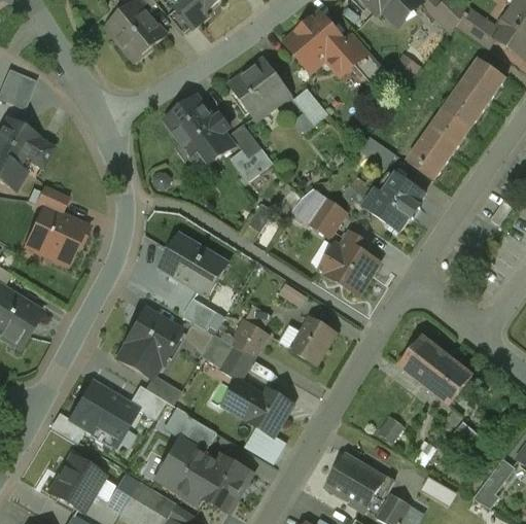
[(147,12),(137,0),(136,1),(106,27),(135,63),(167,36),(147,12)]
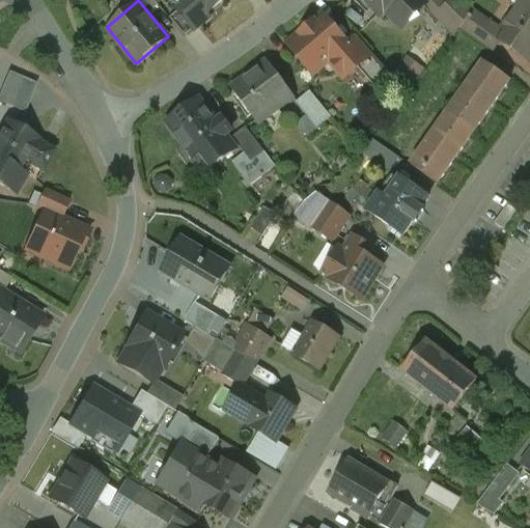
[(159,4),(155,0),(136,0),(137,1),(138,0),(148,12),(159,4)]
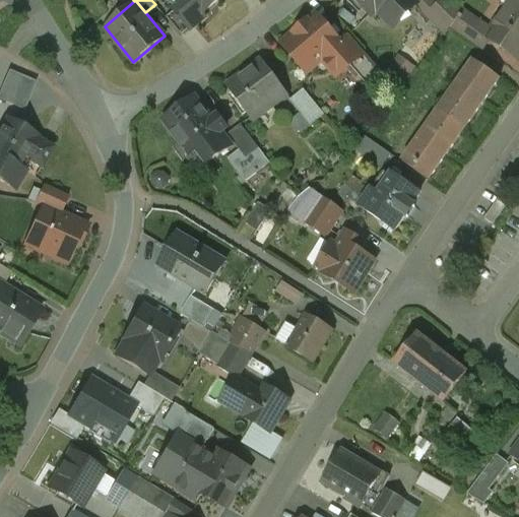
[(185,0),(177,7),(190,22),(191,22),(216,0),(185,0)]
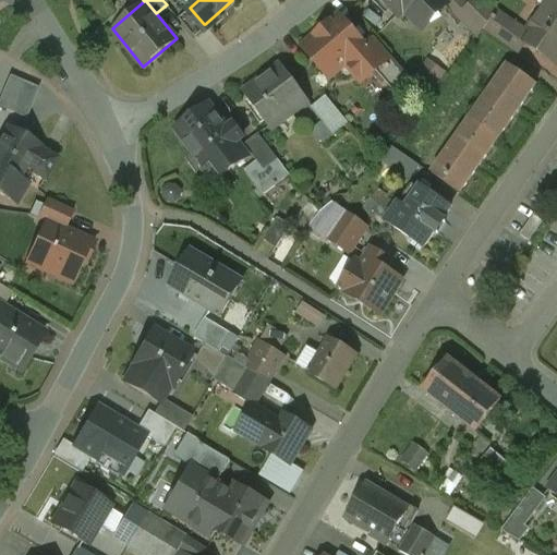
[(379,0),(397,16),(412,2),(414,0),(379,0)]
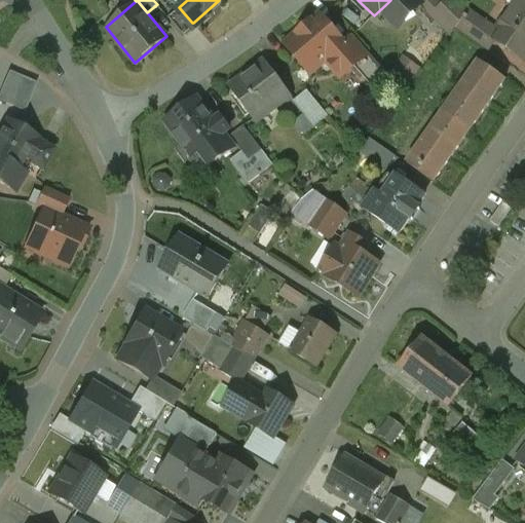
[(390,0),(388,2),(401,14),(416,0),(390,0)]
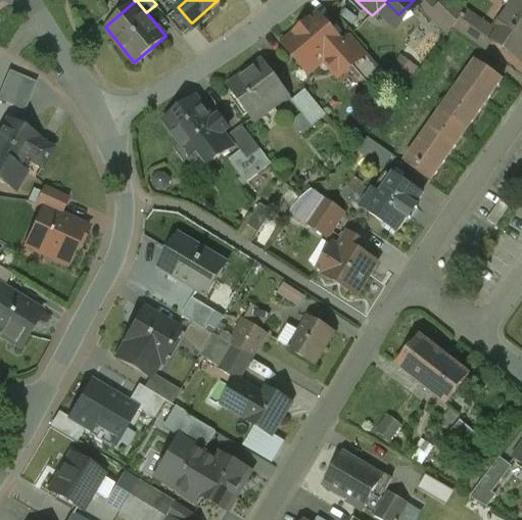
[(456,19),(438,3),(435,0),(419,0),(416,4),(446,34),(453,27),(456,19)]
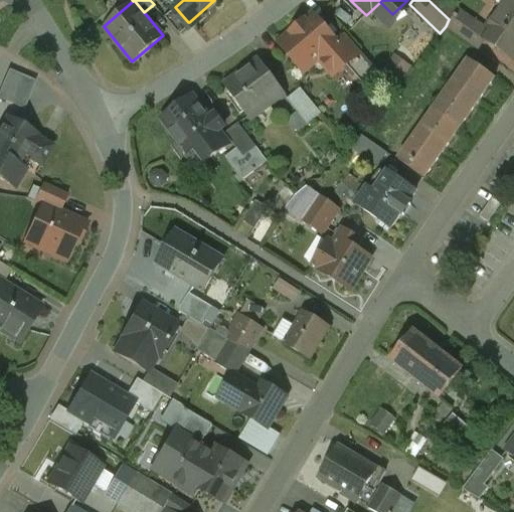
[(463,10),(448,0),(435,0),(432,3),(449,19),(446,26),(470,43),(479,31),(458,16),(463,10)]
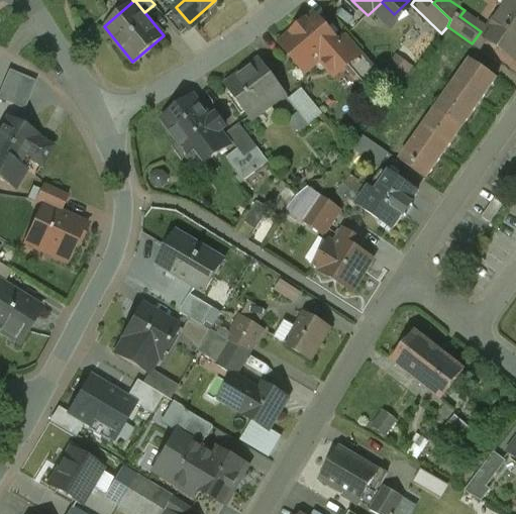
[(499,0),(496,4),(502,7),(490,24),(495,28),(488,38),(515,59),(515,55),(514,55),(515,53),(515,0),(499,0)]
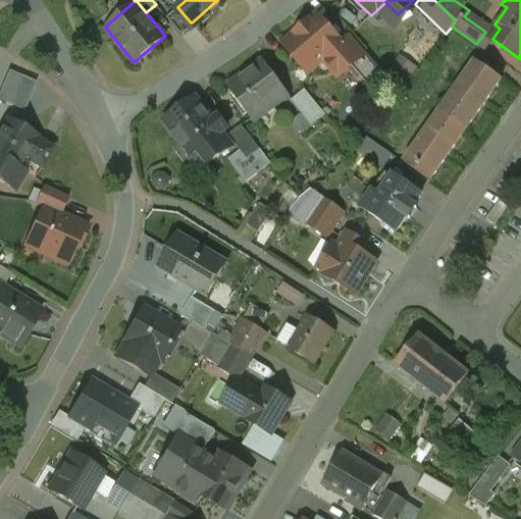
[(191,22),(177,7),(166,16),(183,35),(194,26),(192,22),(191,22)]
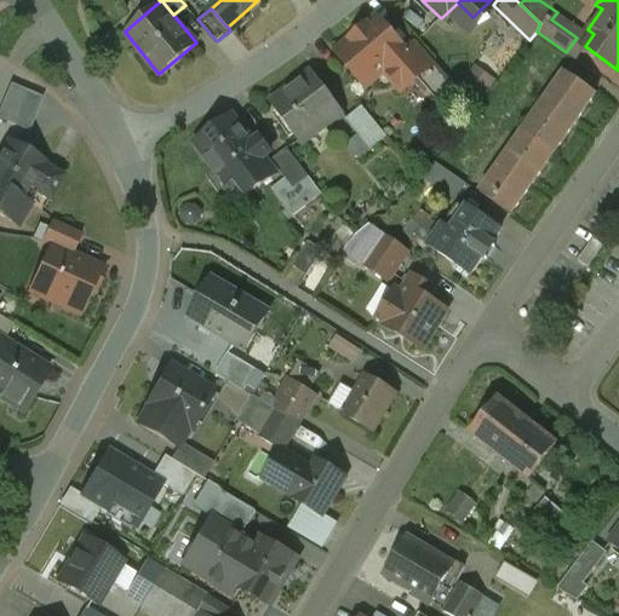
[(377,16),(367,24),(366,23),(365,24),(366,26),(353,36),(351,36),(350,38),(351,39),(337,51),(366,85),(385,68),(397,82),(411,70),(408,68),(416,62),(406,50),(377,16)]
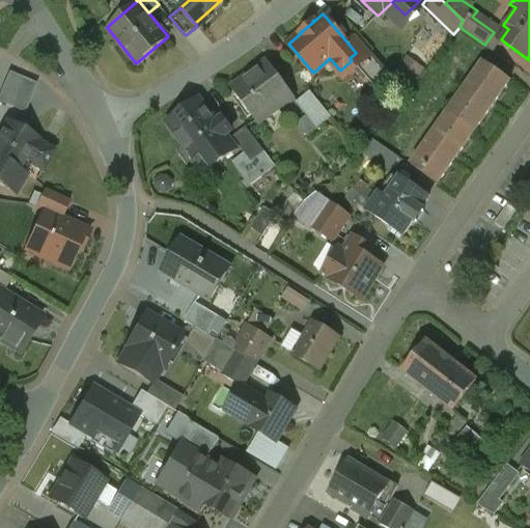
[(369,50),(357,35),(347,43),(356,53),(360,58),(369,50)]
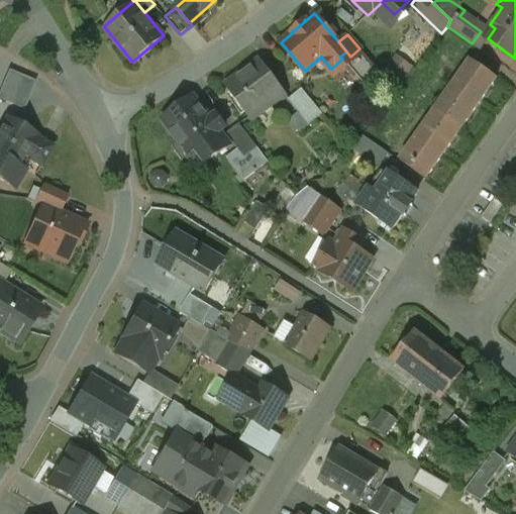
[(380,71),(359,48),(350,57),(347,60),(367,83),(380,71)]
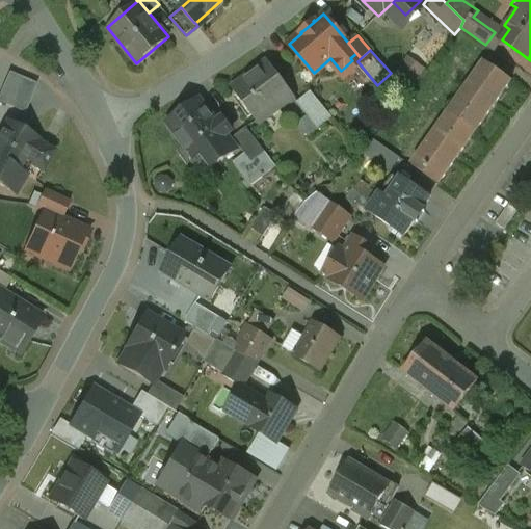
[(406,54),(398,75),(416,82),(424,61),(406,54)]
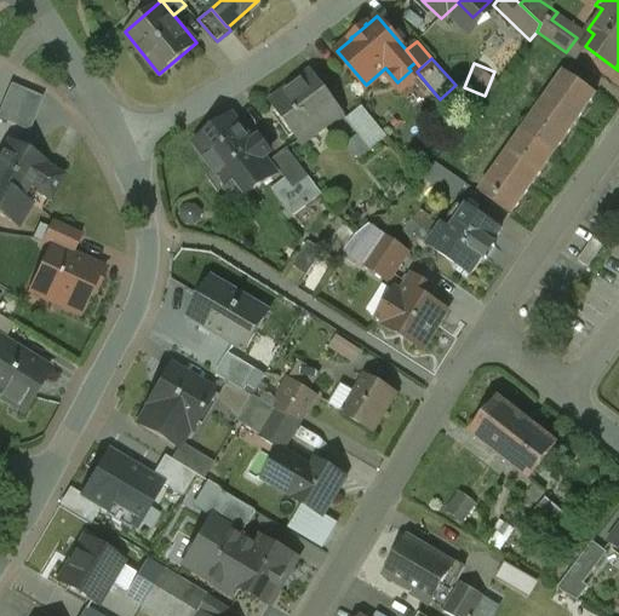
[(311,73),(286,91),(270,102),(302,142),(342,111),(311,70),(310,72),(311,73)]
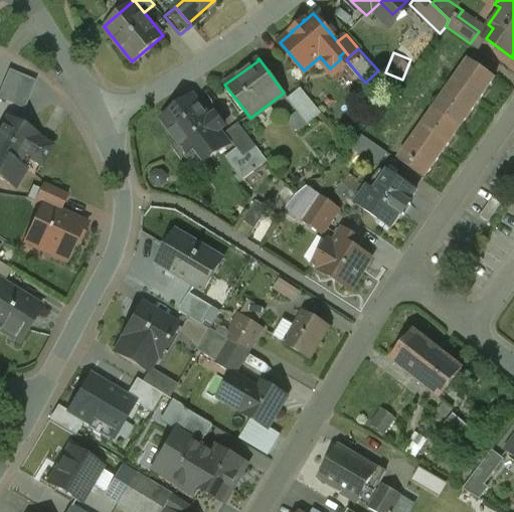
[(495,77),(469,58),(434,109),(460,127),(495,77)]
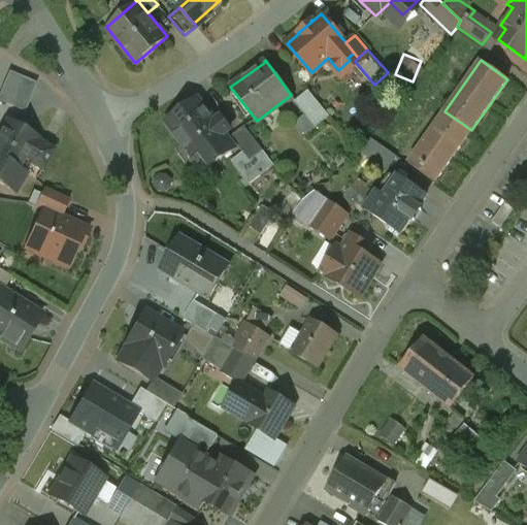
[(329,115),(308,89),(294,101),(316,127),(329,115)]
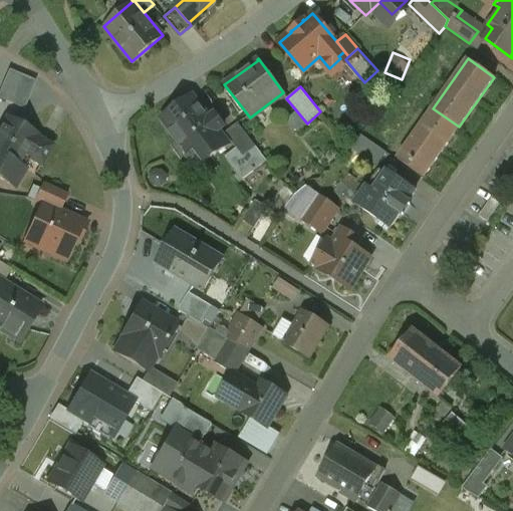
[(193,94),(162,118),(189,154),(185,157),(193,167),(203,160),(204,162),(228,144),(218,131),(224,125),(214,113),(208,117),(203,110),(204,109),(193,94)]
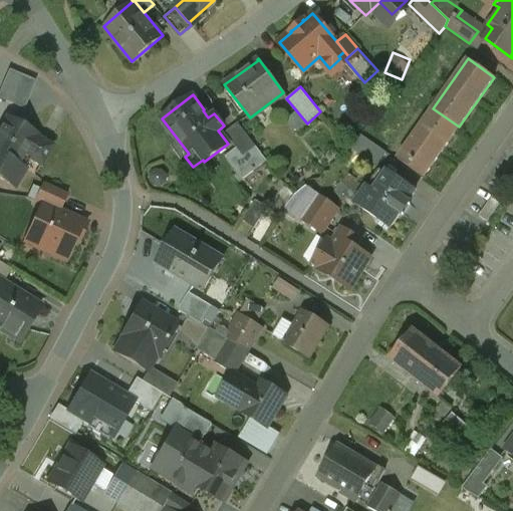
[(433,108),(398,159),(424,177),(459,126),(433,108)]
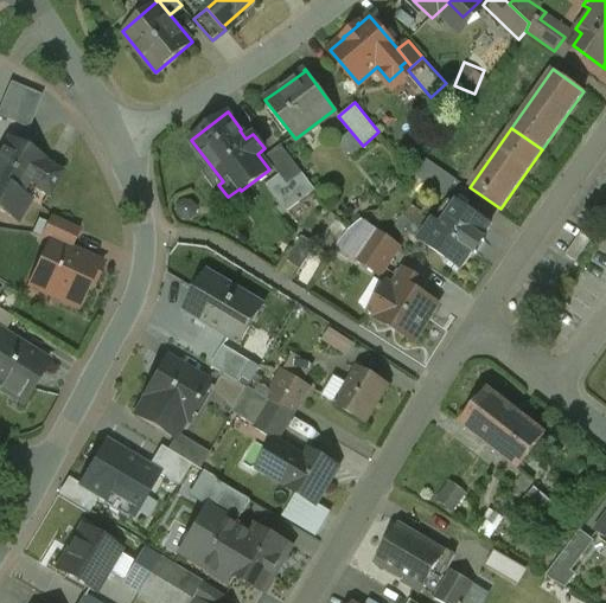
[(0,152),(0,186),(7,190),(19,197),(27,183),(49,194),(62,172),(40,160),(42,158),(8,139),(0,152)]
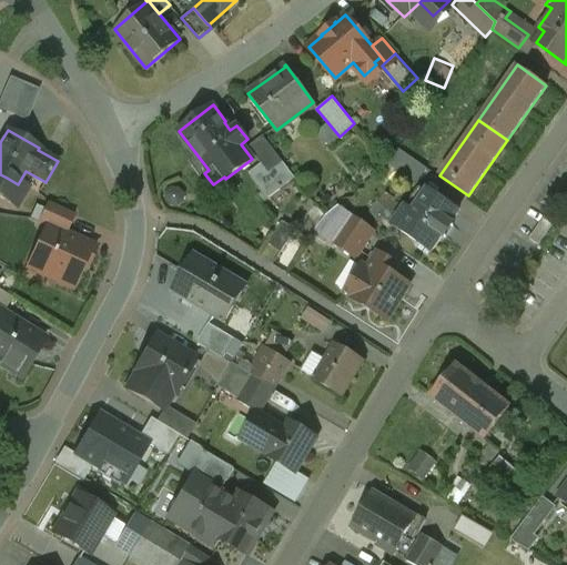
[(295,177),(263,134),(249,145),(281,188),(295,177)]
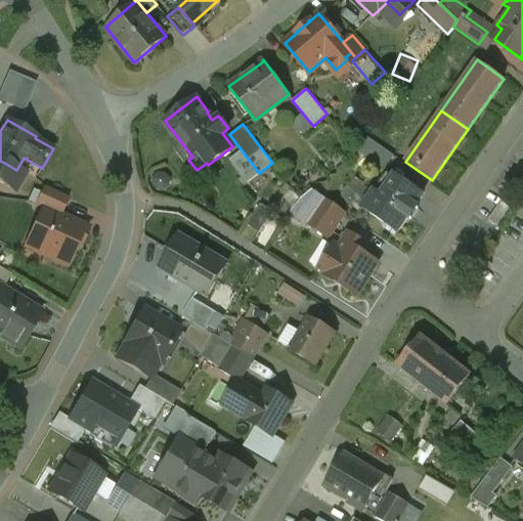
[(393,154),(368,136),(358,149),(384,167),(393,154)]
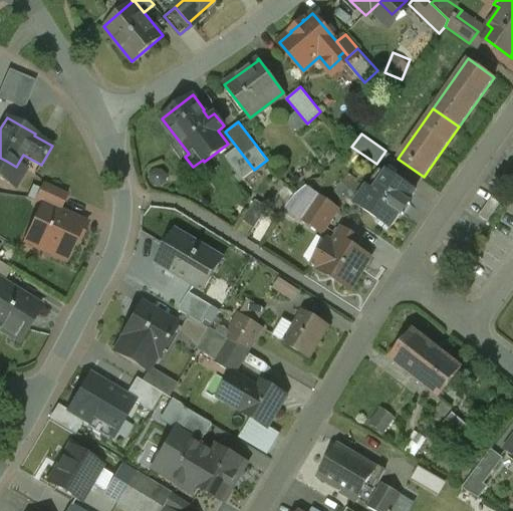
[(162,170),(156,169),(151,174),(151,180),(155,185),(161,185),(166,181),(166,174),(162,170)]
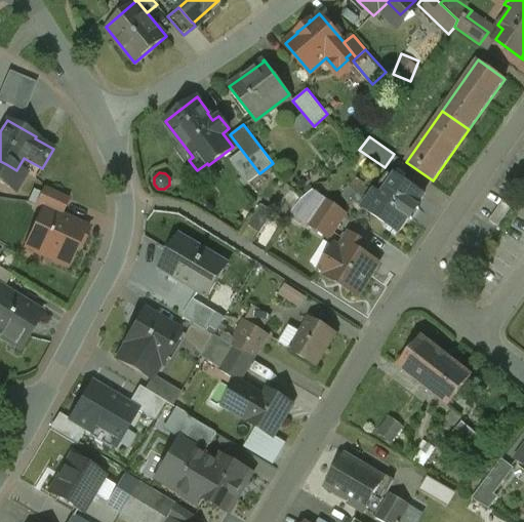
[(396,175),(381,196),(374,191),(364,207),(398,231),(424,195),(396,175)]
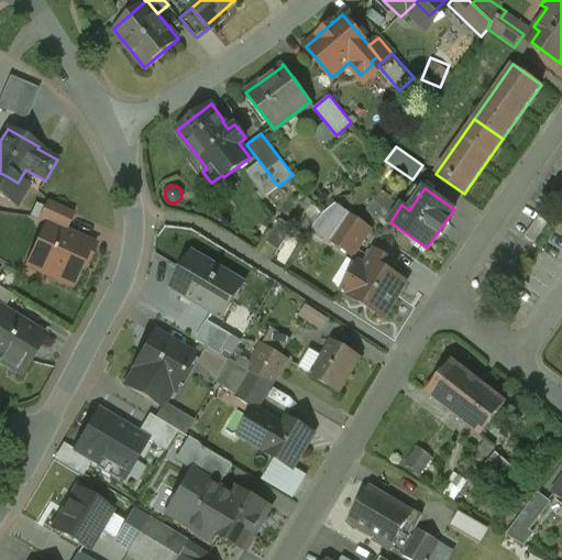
[(73,210),(48,199),(39,220),(46,223),(46,222),(64,230),(73,210)]
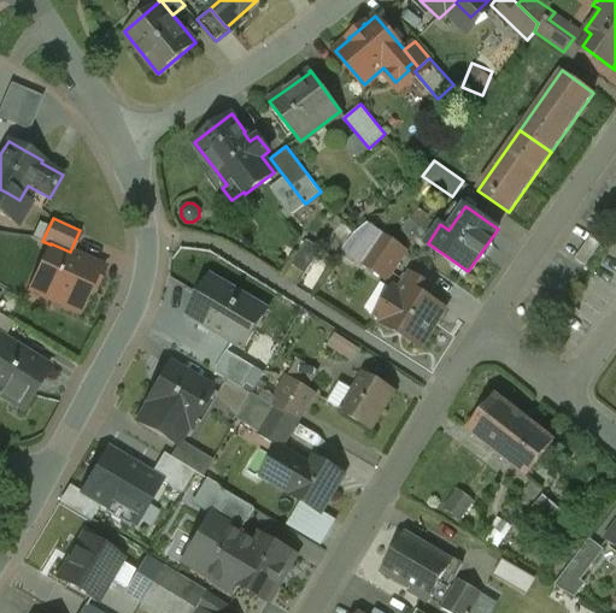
[(381,231),(362,261),(387,278),(408,249),(381,231)]
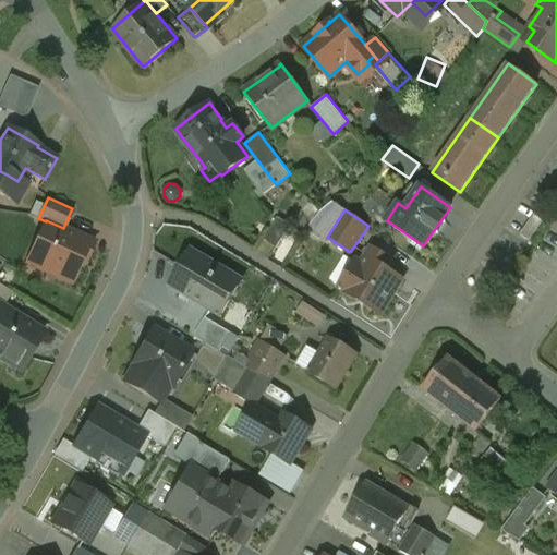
[(290,225),(277,216),(263,239),(264,239),(265,238),(276,244),(275,246),(276,246),(290,225)]
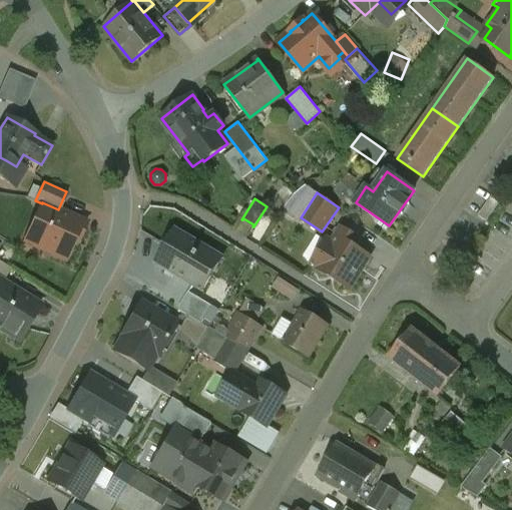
[(58,209),(42,202),(42,203),(27,234),(40,240),(44,248),(65,259),(74,238),(77,240),(85,221),(58,209)]
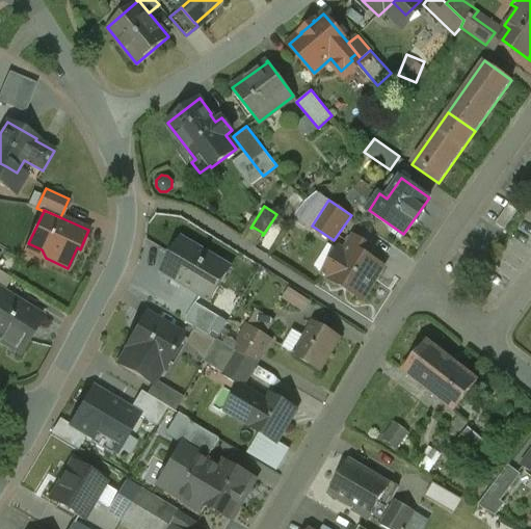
[(368,245),(351,235),(343,249),(340,247),(323,273),(328,276),(328,278),(363,298),(382,266),(363,254),(368,245)]
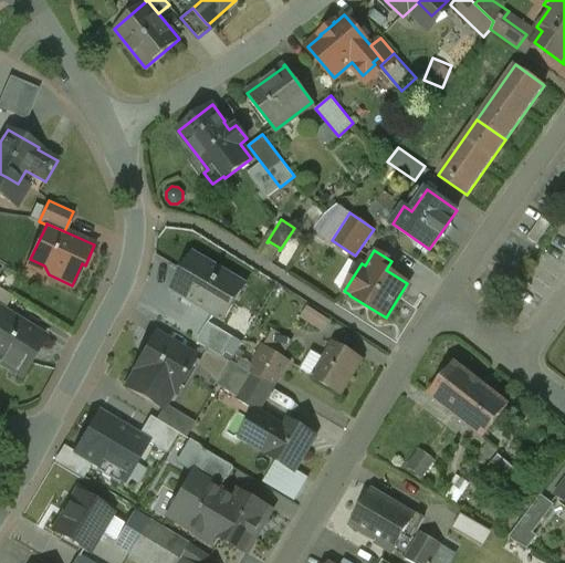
[(246,282),(194,251),(171,289),(223,320),(246,282)]
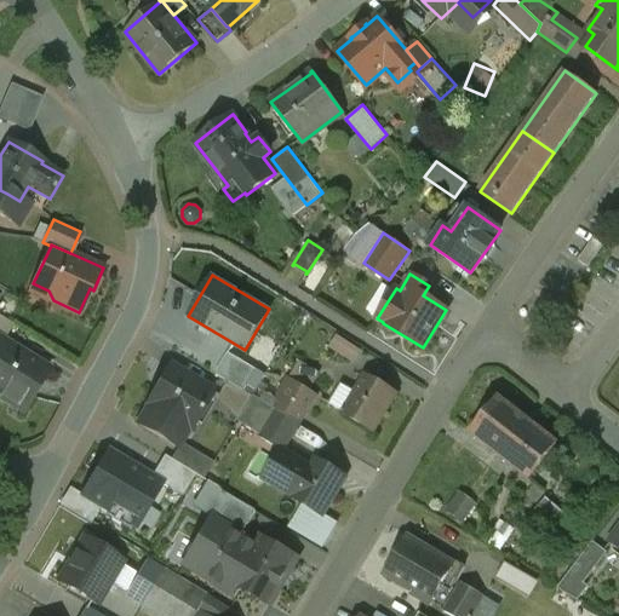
[(13,323),(0,315),(0,327),(5,321),(12,324),(13,323)]
